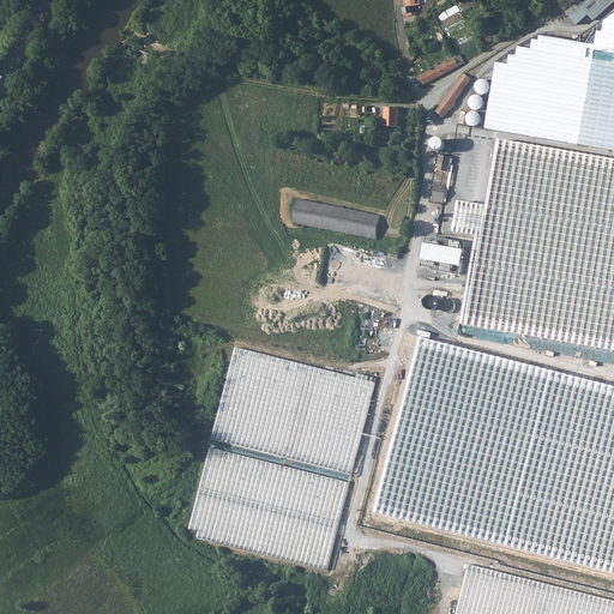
[(594,20),(599,16),(585,0),(582,0),(567,13),(577,24),(589,14),(594,20)]
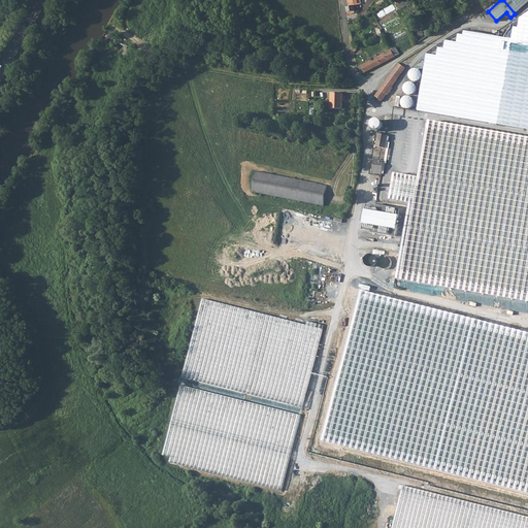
[(527,0),(503,0),(515,13),(527,2),(527,0)]
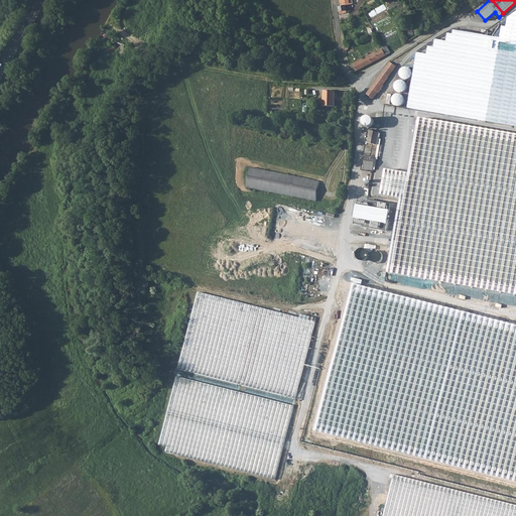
[(339,8),(341,16),(347,14),(345,5),(339,6),(339,8)]
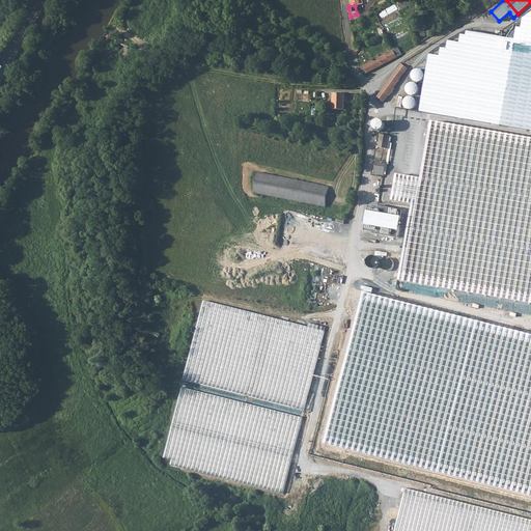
[(466,29),(430,55),(421,111),(530,130),(530,14),(519,23),(515,38),(466,29)]
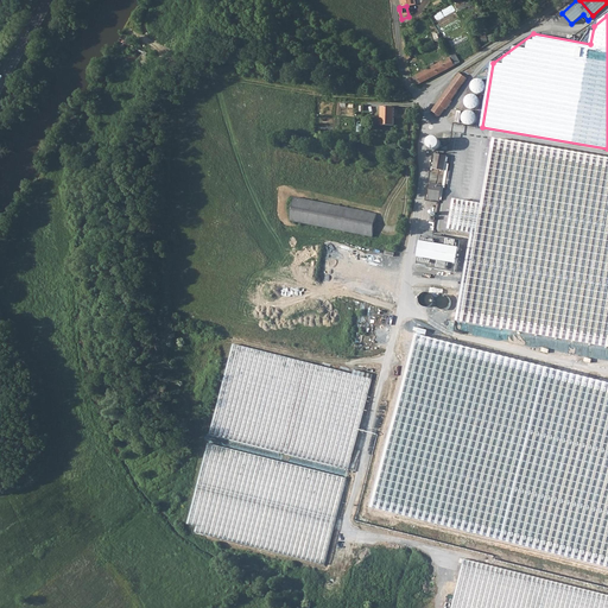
[(492,42),(498,38),(493,31),(488,35),(487,33),(481,36),(483,40),(488,38),(488,37),(489,37),(492,42)]
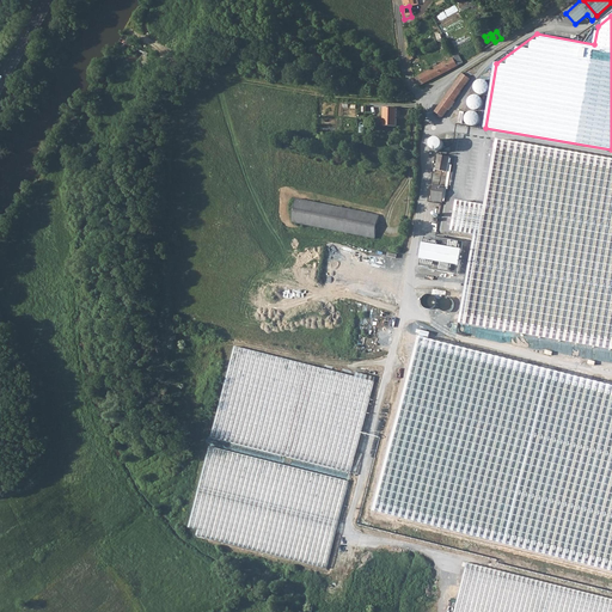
[(464,63),(460,55),(438,67),(416,78),(420,87),(440,77),(460,65),(464,63)]
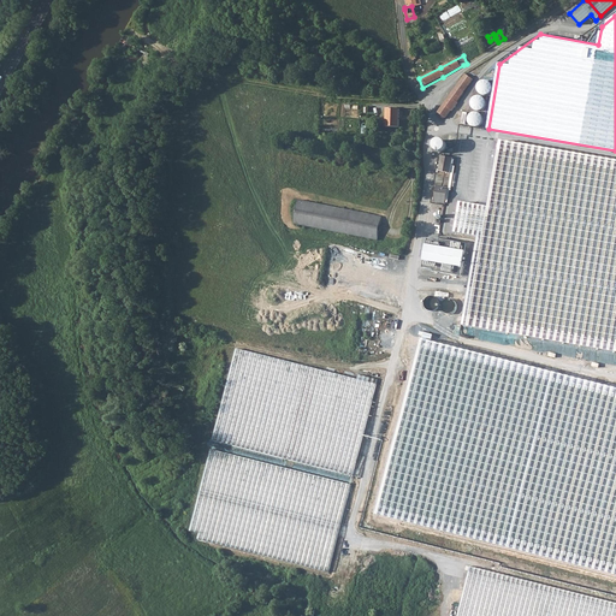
[(467,76),(457,88),(439,112),(443,116),(442,117),(444,119),(452,110),(452,111),(460,101),(458,100),(474,80),(467,75),(467,76)]
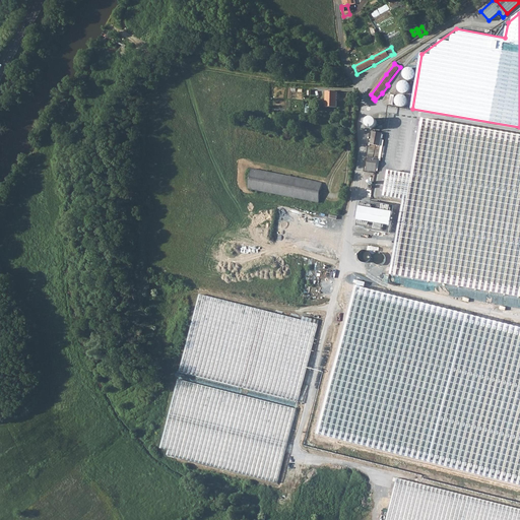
[(401,93),(410,90),(407,81),(398,83),(401,93)]
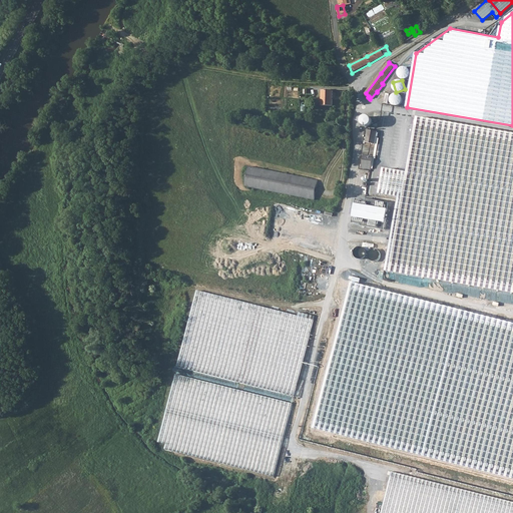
[(334,93),(323,92),(322,107),(333,107),(334,93)]
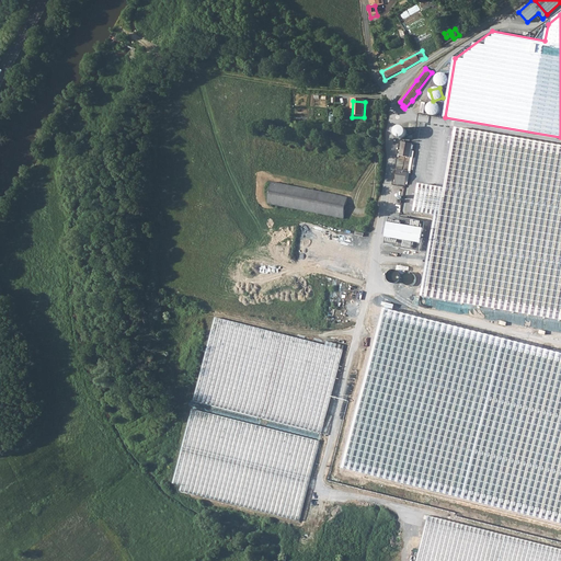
[(409,135),(403,126),(396,132),(401,140),(409,135)]
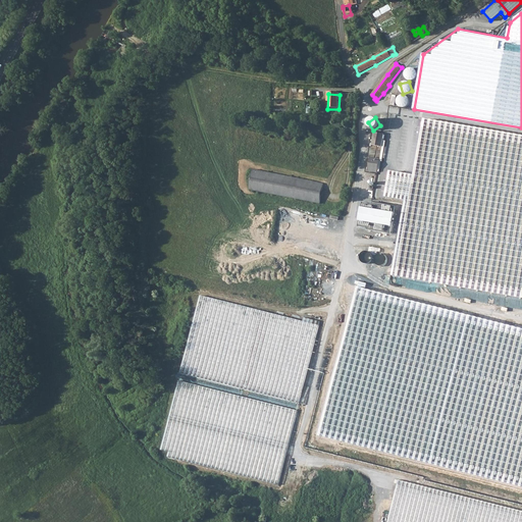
[(521,301),(521,135),(425,118),(415,175),(392,171),(386,198),(405,202),(392,279),(521,301)]
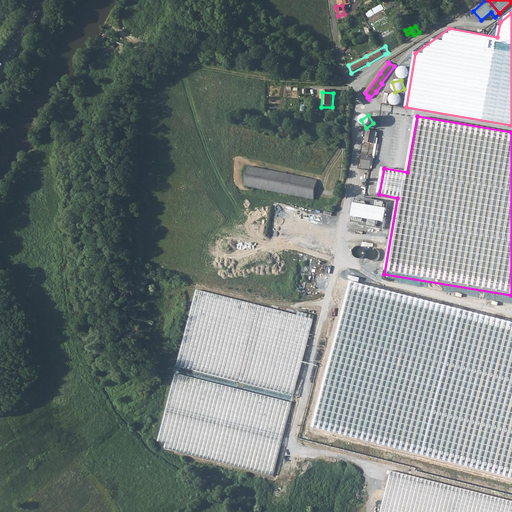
[(367,129),(365,142),(375,143),(377,131),(373,130),(373,129),(371,129),(370,130),(370,128),(368,128),(368,129),(367,129)]
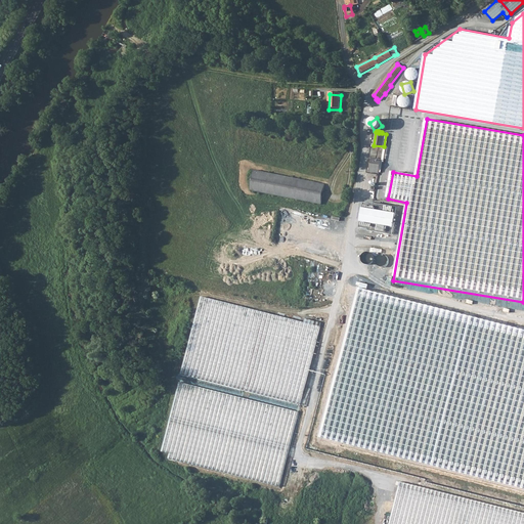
[(382,159),(372,157),(369,171),(380,172),(382,159)]
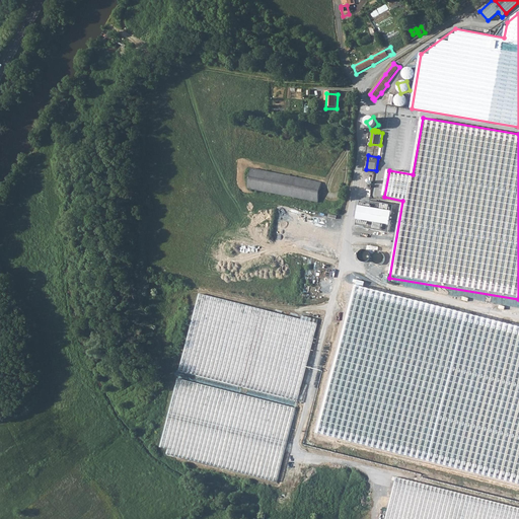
[(247,186),(317,201),(321,182),(252,167),(247,186)]
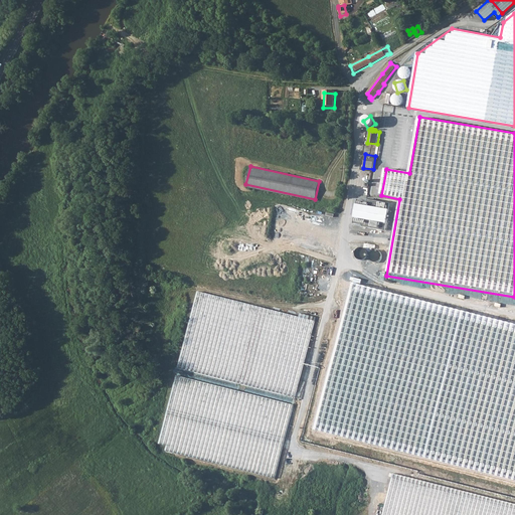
[(365,200),(357,198),(353,223),(361,224),(361,226),(381,229),(383,222),(387,222),(389,206),(386,205),(386,202),(366,198),(365,200)]
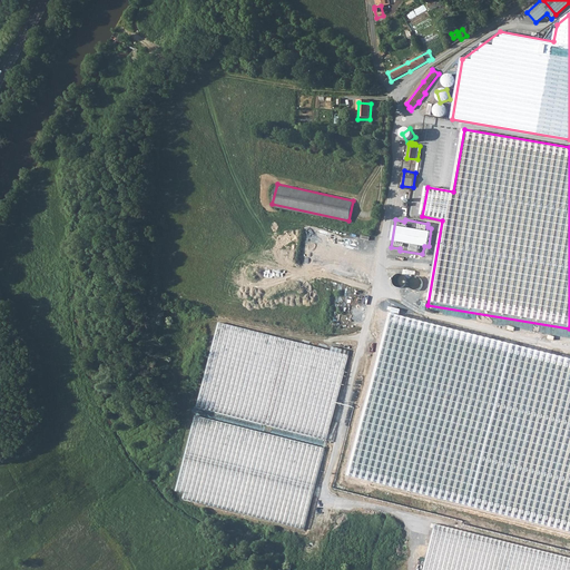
[(393,279),(399,288),(406,283),(401,274),(393,279)]
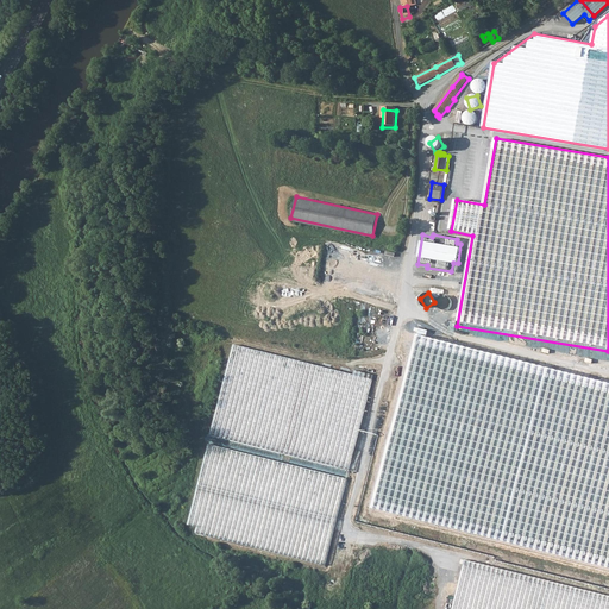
[(445,295),(438,303),(446,309),(452,301),(445,295)]
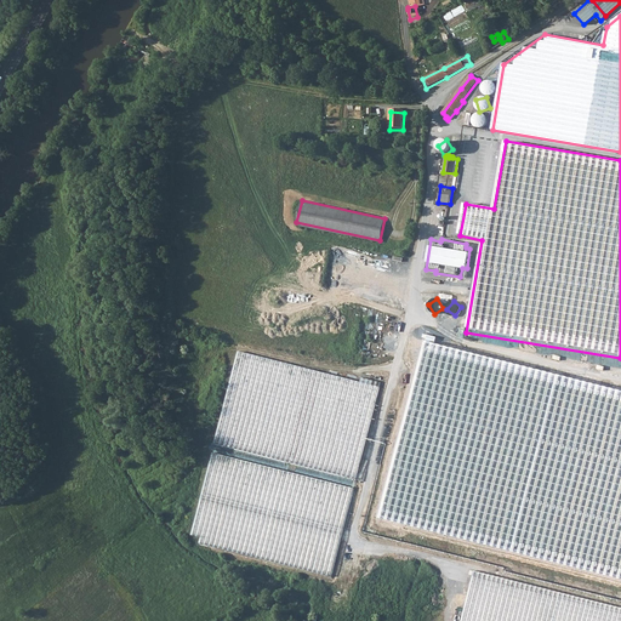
[(552,370),(411,334),(388,428),(528,465),(552,370)]
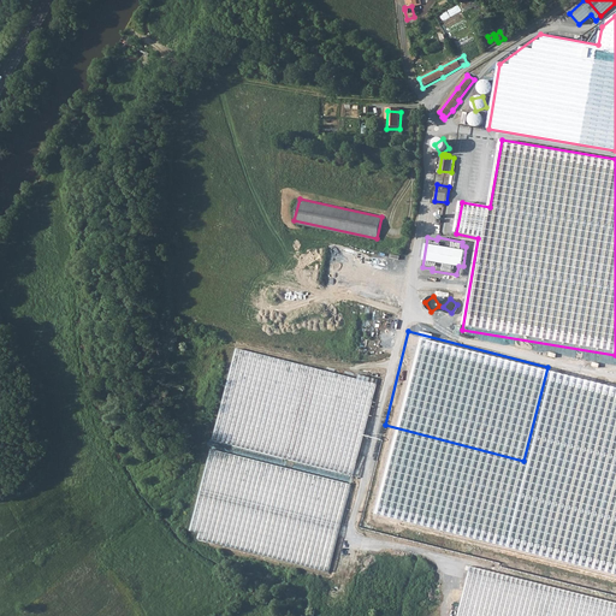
[(374,383),(237,348),(213,439),(353,474),(374,383)]
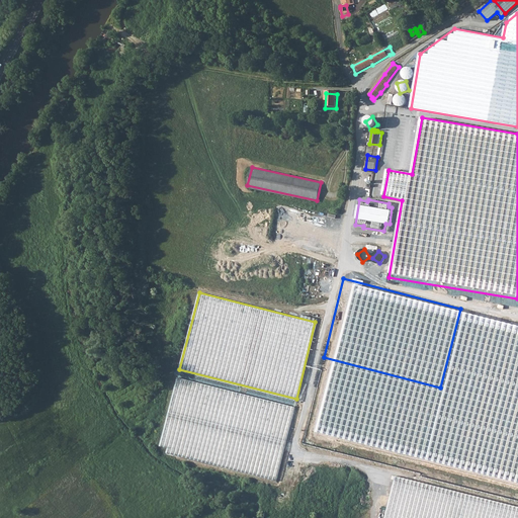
[(517,323),(470,311),(451,390),(517,407),(517,323)]
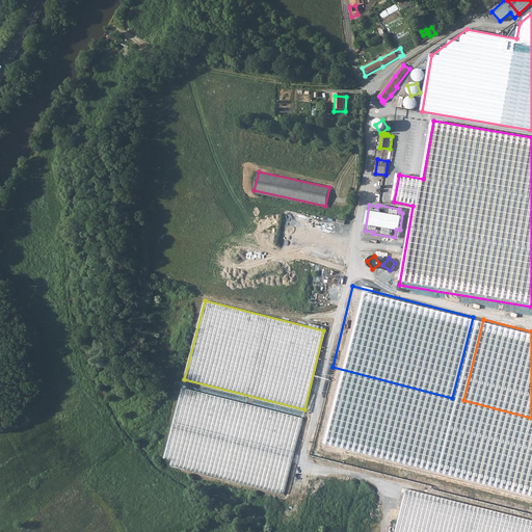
[(451,404),(330,373),(311,455),(430,485),(451,404)]
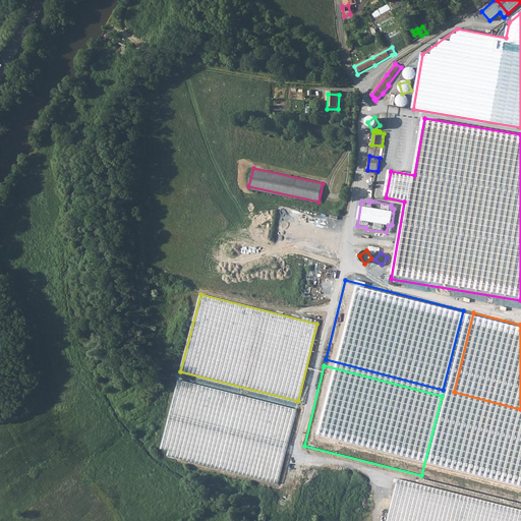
[(297,408),(179,378),(160,452),(279,481),(288,445),(297,408)]
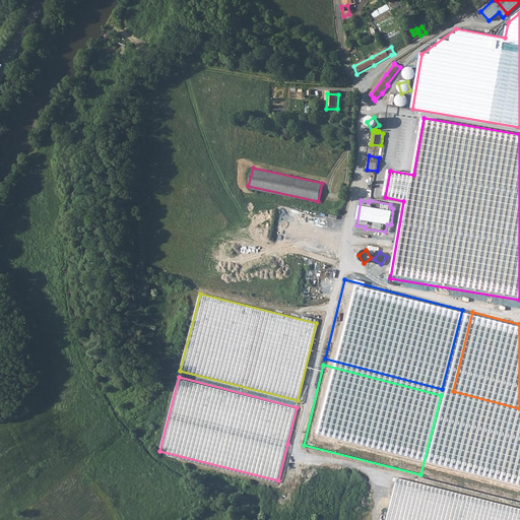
[(519,415),(451,398),(432,477),(519,500),(519,415)]
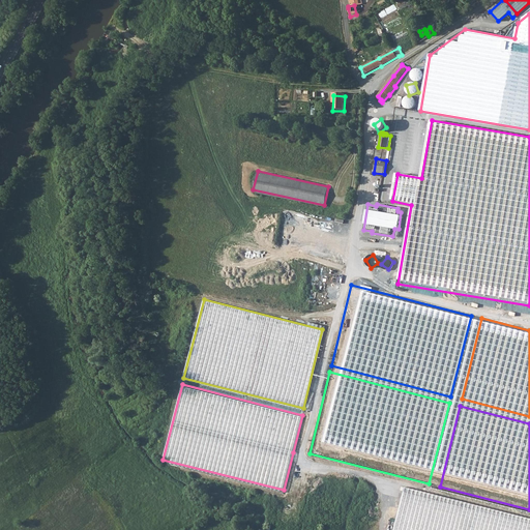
[(529,529),(529,518),(404,487),(392,529),(529,529)]
